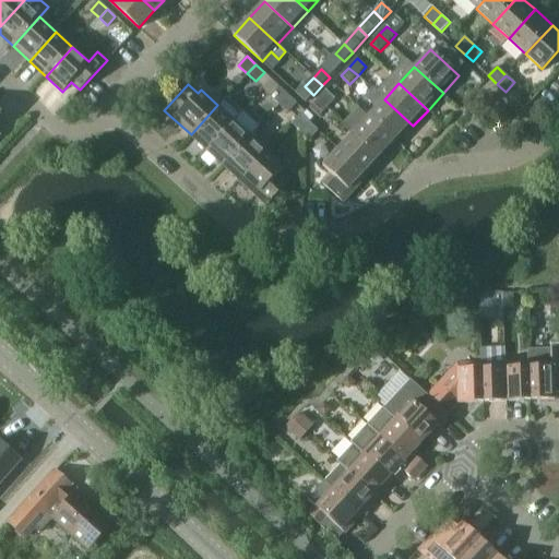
[(281,87),(273,97),(281,104),(288,94),(281,87)]
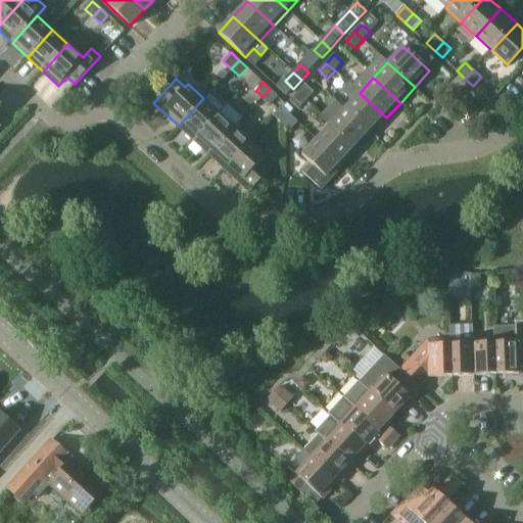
[(315,93),(306,85),(298,94),(306,101),(315,93)]
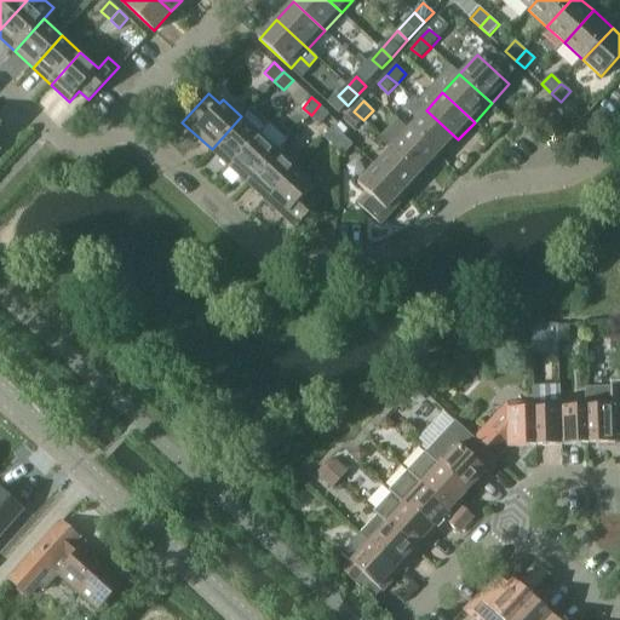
[(321,125),(331,114),(320,104),(311,115),(321,125)]
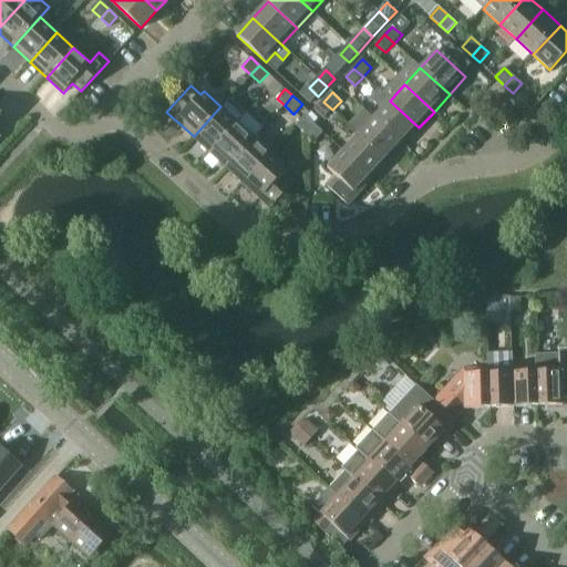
[(419,127),(390,101),(374,117),(403,144),(419,127)]
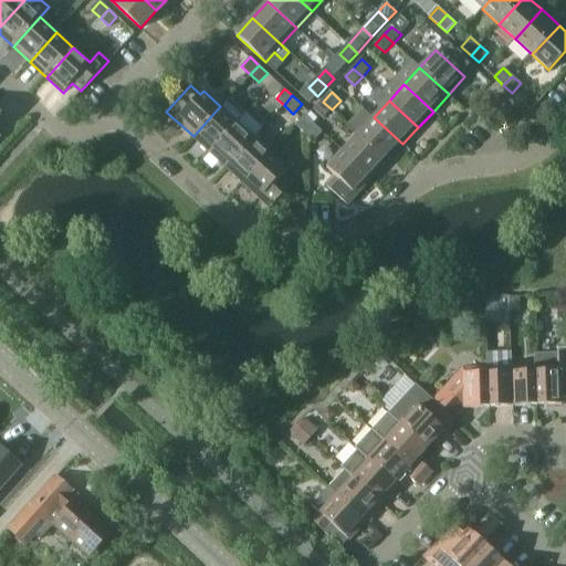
[(315,109),(324,118),(332,109),(323,102),(315,109)]
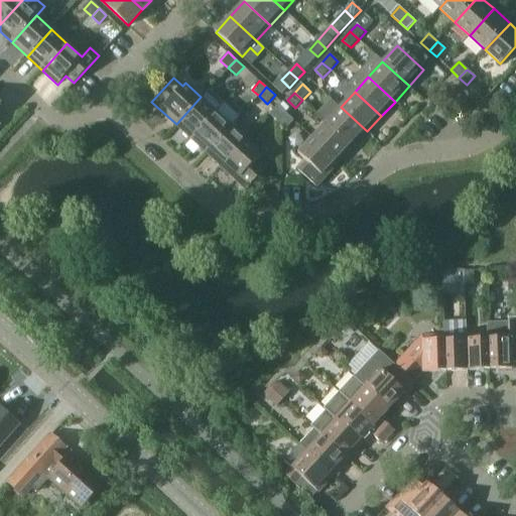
[(201,97),(176,124),(190,138),(216,111),(201,97)]
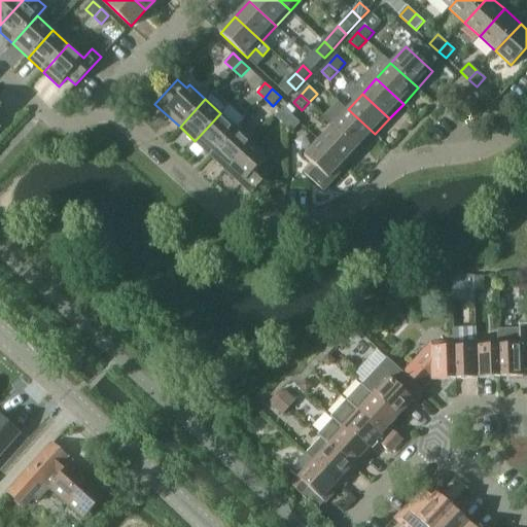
[(229,105),(220,113),(195,141),(210,155),(236,128),(244,119),(229,105)]
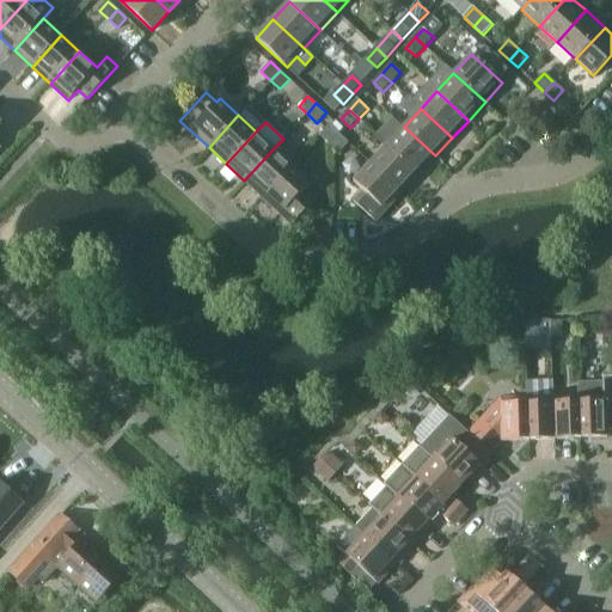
[(330,144),(338,133),(330,126),(320,135),(330,144)]
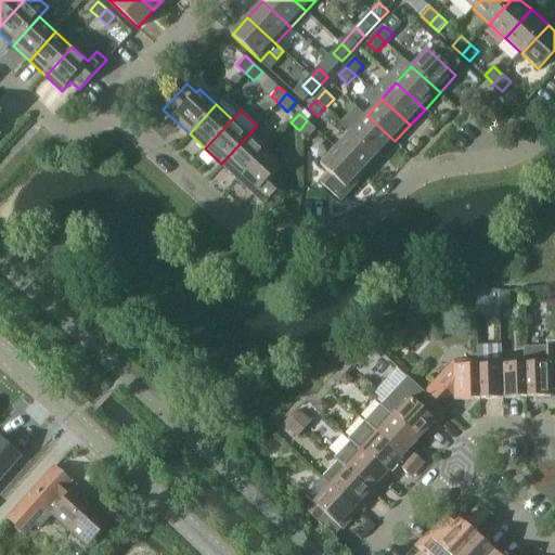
[(351,131),(381,158),(395,141),(366,115),(351,131)]
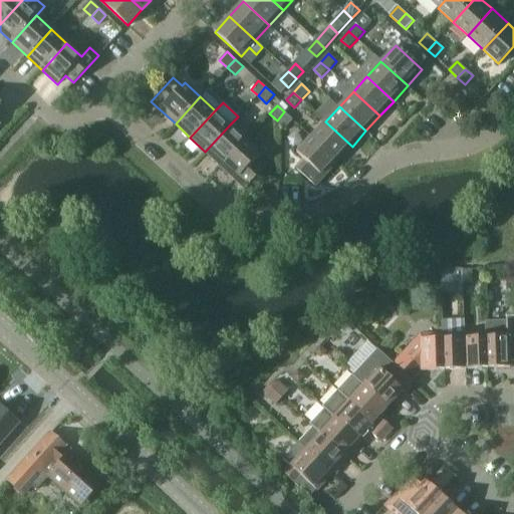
[(284,111),(277,120),(285,127),(292,119),(284,111)]
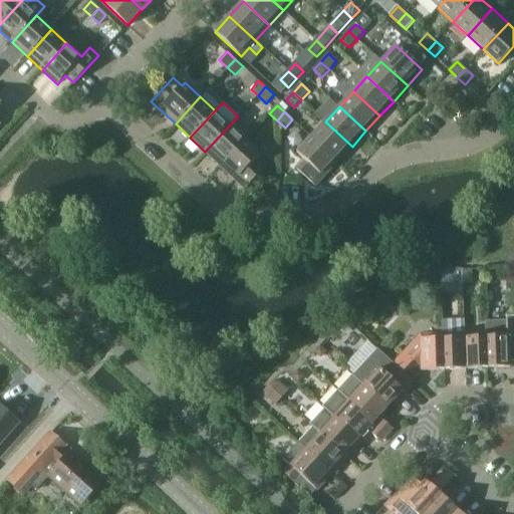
[(352,147),(325,121),(311,137),(338,162),(352,147)]
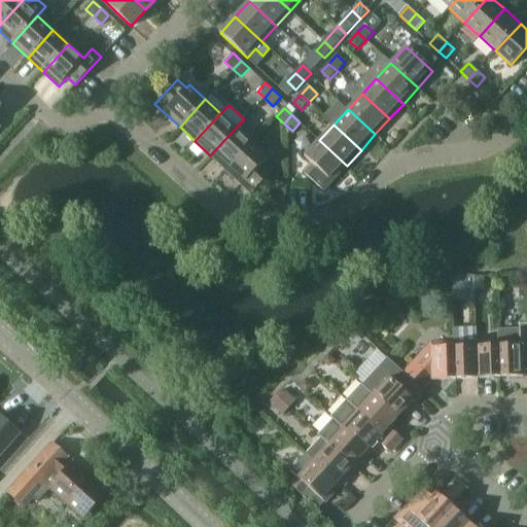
[(236,128),(210,155),(226,170),(252,142),(236,128)]
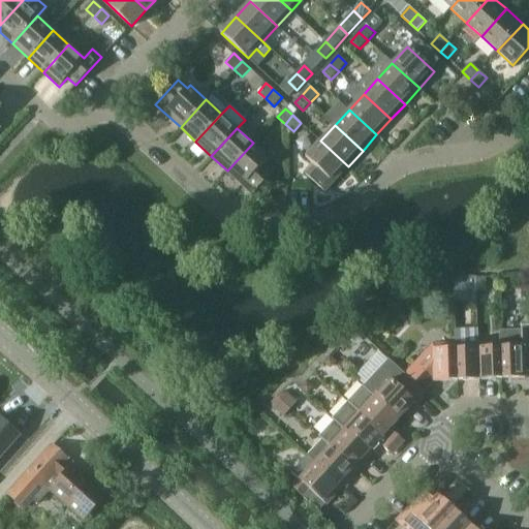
[(325,191),(334,182),(348,166),(320,141),(306,157),(314,164),(306,174),(325,191)]
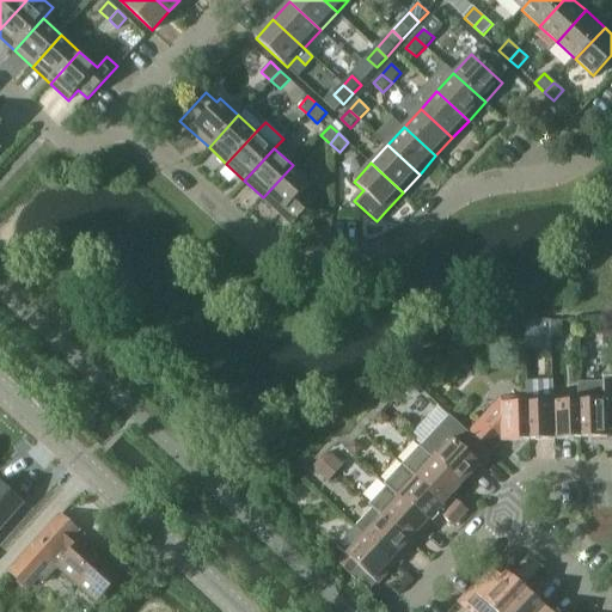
[(293,165),(263,197),(293,225),(318,197),(307,187),(311,183),(293,165)]
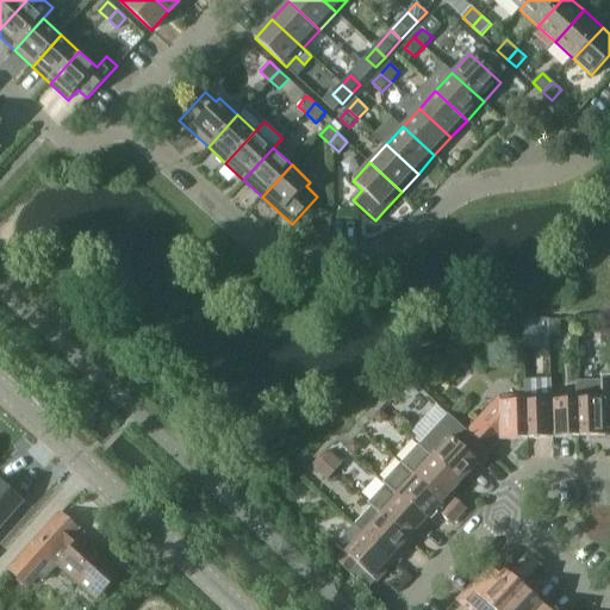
[(536,321),(536,336),(548,336),(547,321),(536,321)]
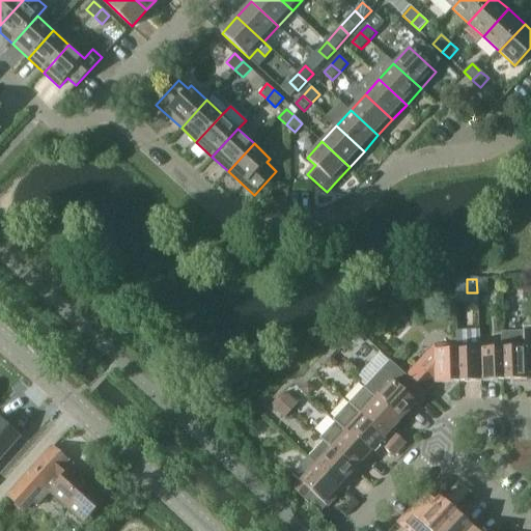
[(486,292),(486,279),(476,279),(477,292),(486,292)]
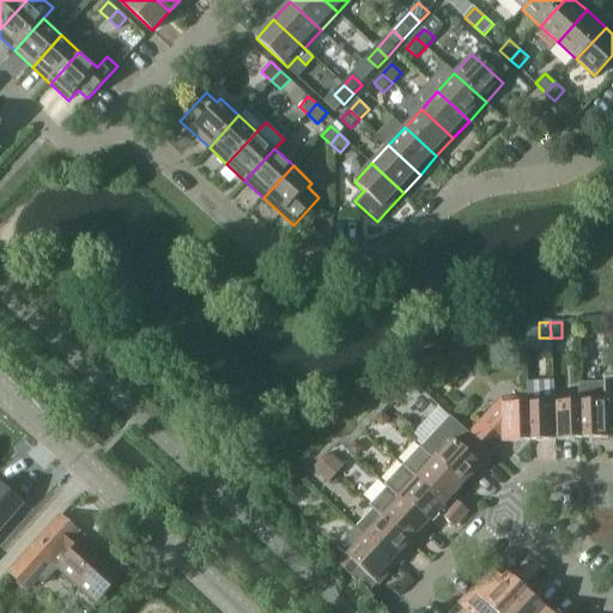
[(612,431),(612,382),(578,384),(581,439),(607,438),(607,431),(612,431)]
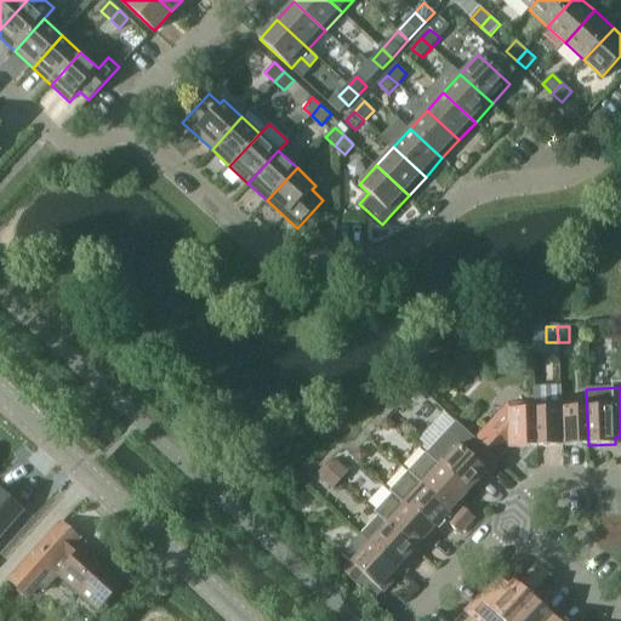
[(588,445),(586,389),(559,391),(562,446),(588,445)]
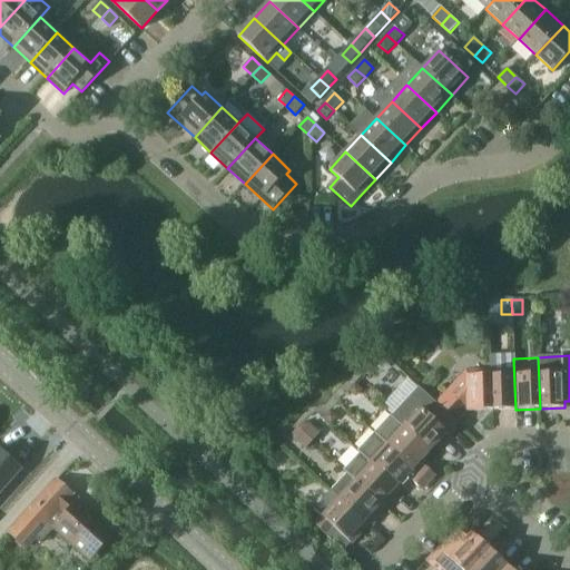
[(516,410),(513,359),(493,359),(493,371),(490,371),(491,411),(516,410)]
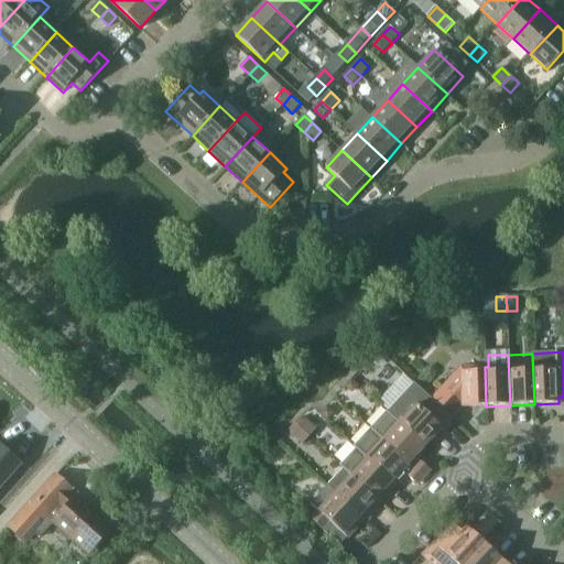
[(486,407),(485,367),(461,368),(432,400),(431,401),(451,419),(462,407),(486,407)]
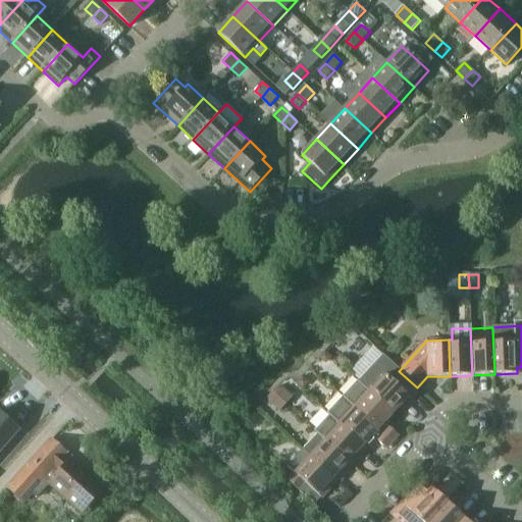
[(358,380),(393,414),(417,387),(399,371),(400,370),(381,355),(358,380)]
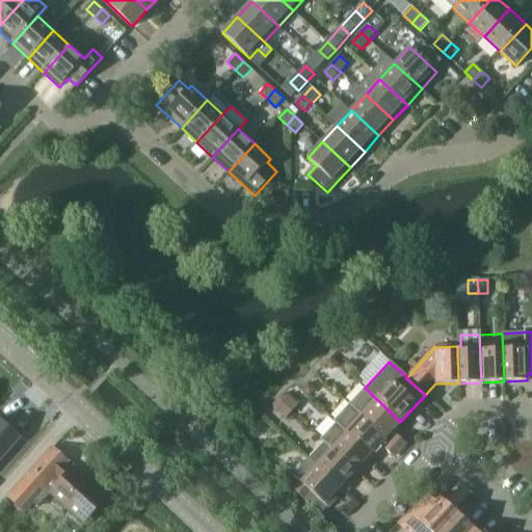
[(400,422),(365,388),(348,404),(399,452),(406,444),(392,431),(400,422)]
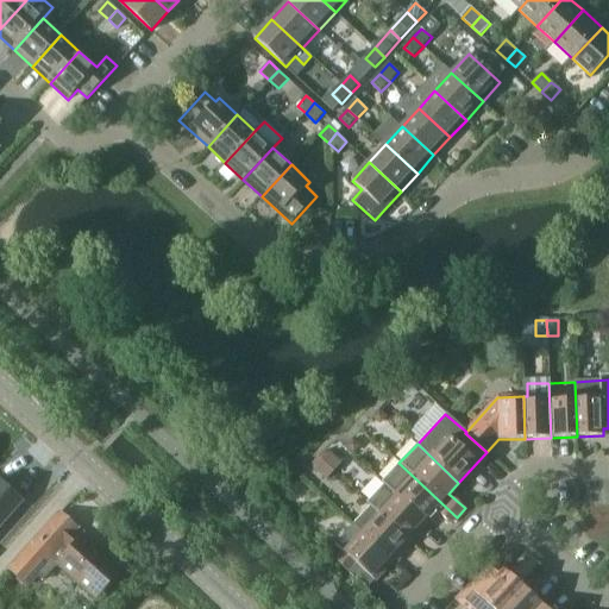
[(339,464),(328,453),(321,460),(332,471),(339,464)]
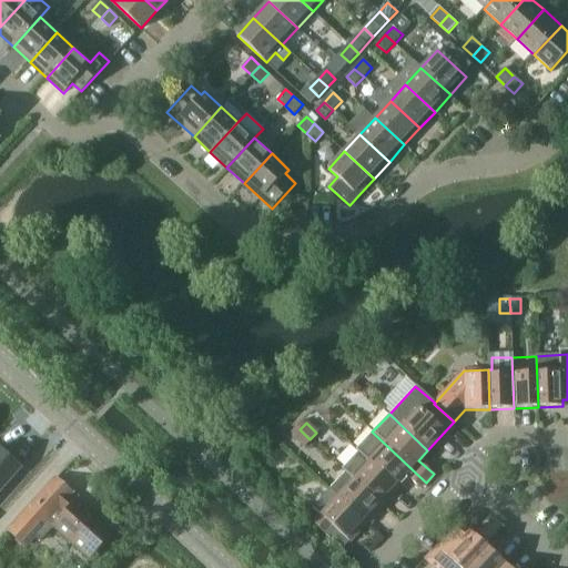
[(293,437),(303,447),(310,439),(300,429),(293,437)]
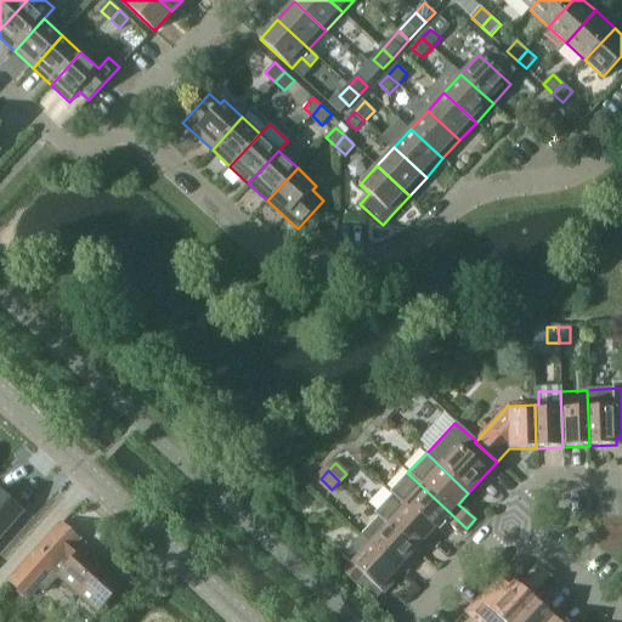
[(467,529),(407,473),(389,492),(393,496),(393,495),(401,502),(400,503),(405,507),(433,532),(435,530),(445,520),(461,535),(467,529)]
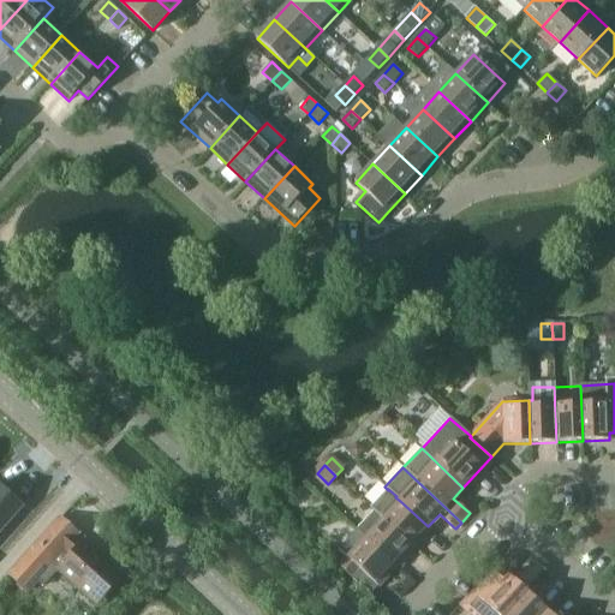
[(0,535),(25,507),(0,484),(0,535)]
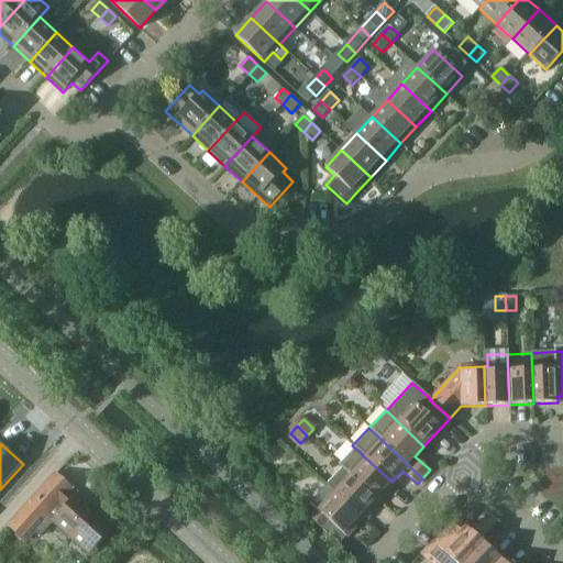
[(342,468),(378,503),(397,483),(394,479),(392,482),(366,459),(362,455),(363,454),(355,448),(355,449),(339,465),(342,468)]
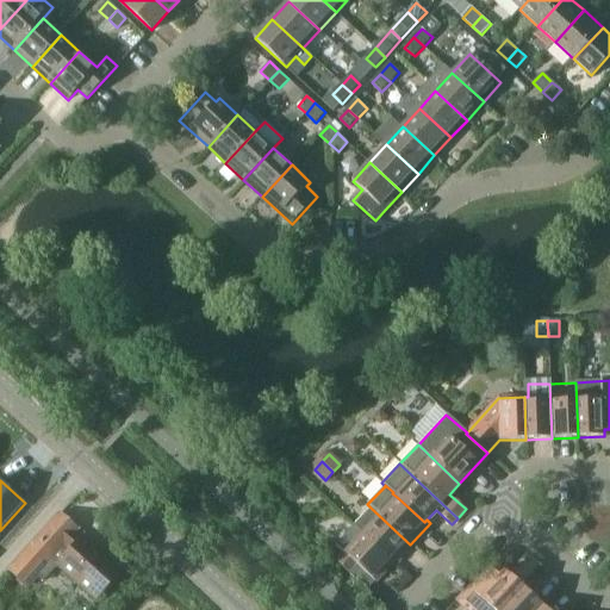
[(410,545),(371,508),(353,527),(393,564),(410,545)]
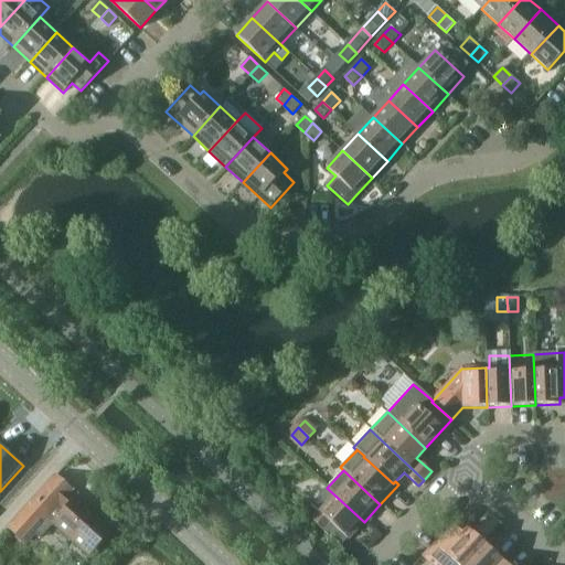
[(27,516),(12,532),(25,544),(32,536),(33,537),(35,534),(41,540),(54,524),(89,557),(115,529),(80,497),(77,499),(72,494),(74,491),(61,479),(27,516)]
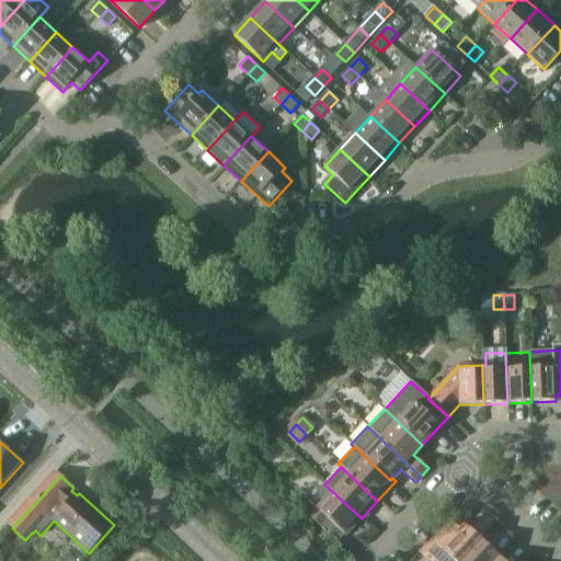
[(328,519),(345,536),(362,518),(324,484),(308,503),(316,510),(310,516),(320,526),(328,519)]
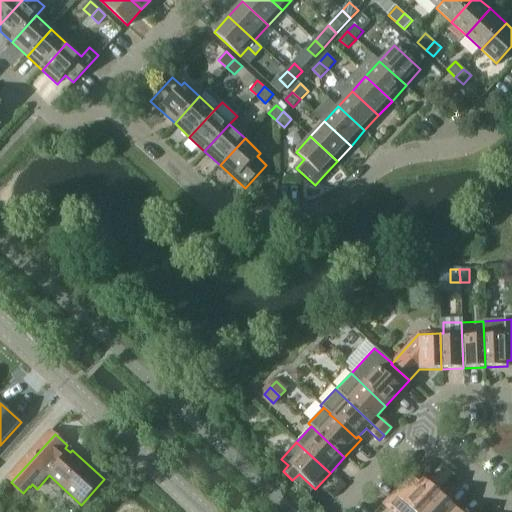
[(411,475),(394,493),(382,506),(388,511),(424,511),(440,494),(423,479),(420,483),(411,475)]
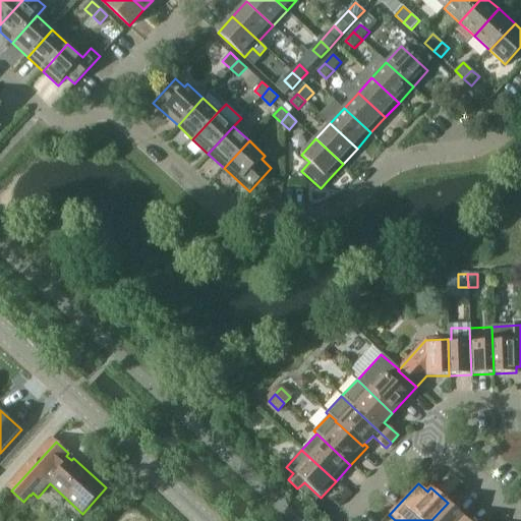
[(461,520),(464,518),(448,503),(431,520),(461,520)]
